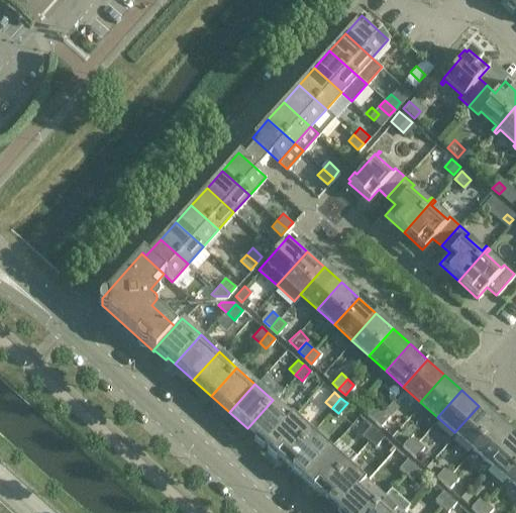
[(273,400),(247,428),(254,435),(252,437),(262,445),(264,443),(266,444),(291,416),(273,400)]
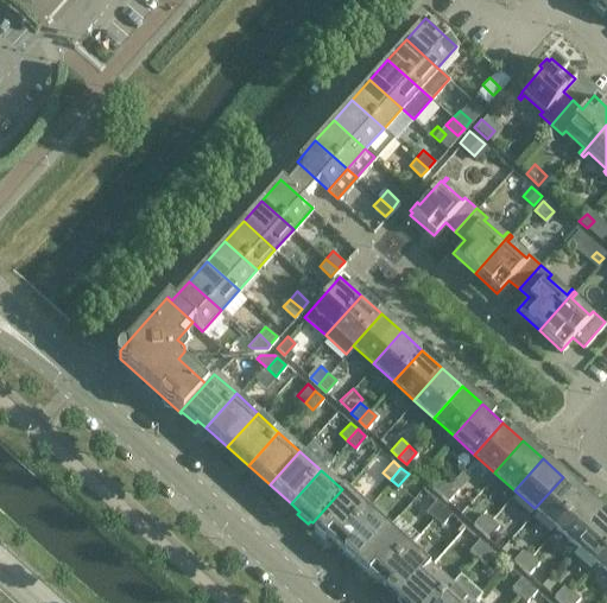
[(440,494),(449,482),(442,475),(431,487),(440,494)]
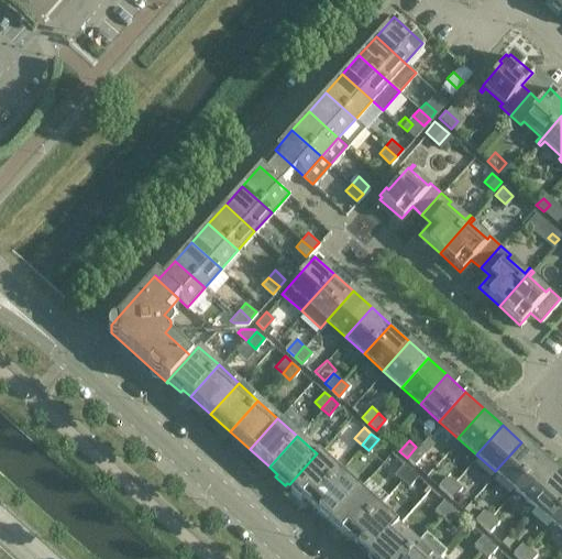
[(521,442),(495,471),(514,489),(540,459),(521,442)]
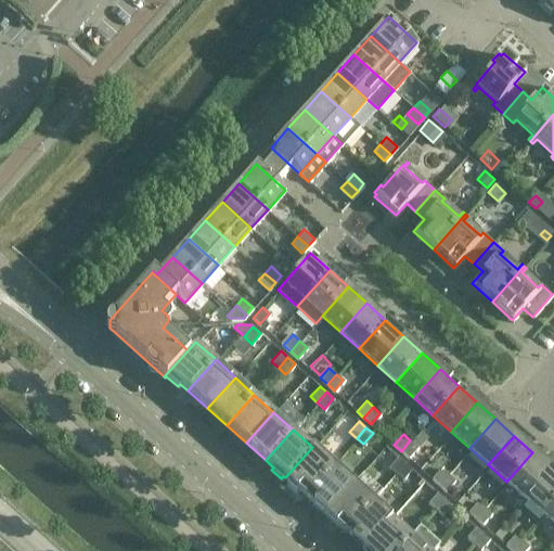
[(401,451),(408,457),(417,447),(410,440),(401,451)]
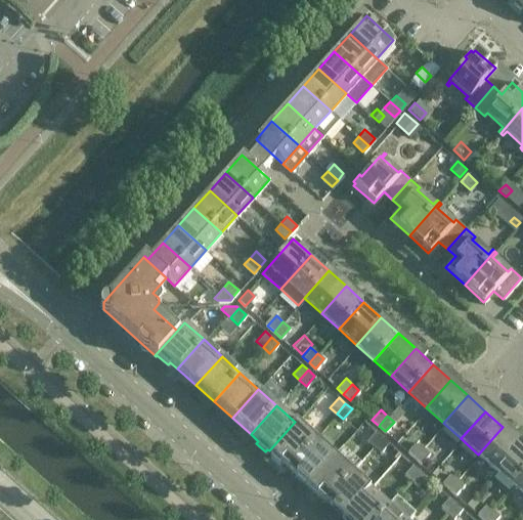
[(295,422),(269,450),(270,452),(268,455),(278,463),(280,461),(288,467),(313,438),(295,422)]
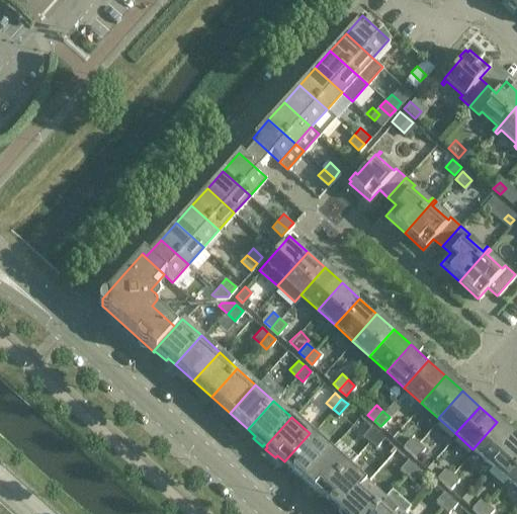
[(497,422),(472,449),(490,464),(514,437),(497,422)]
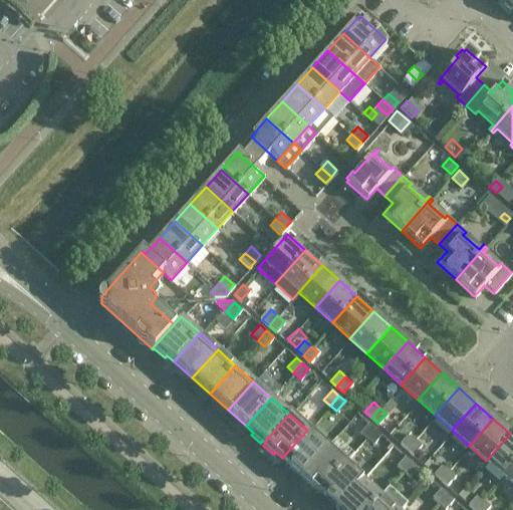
[(365,438),(374,428),(367,422),(359,432),(365,438)]
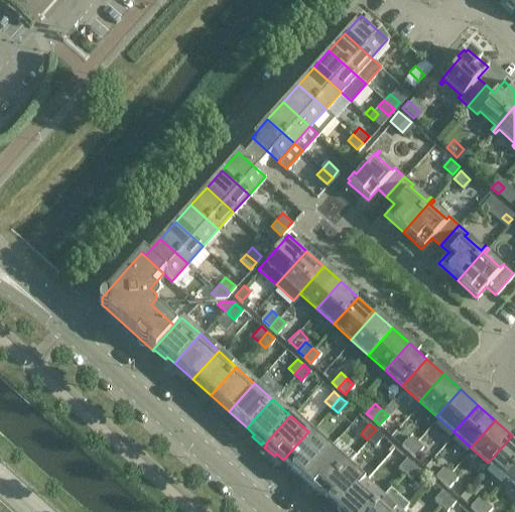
[(373,444),(382,434),(376,429),(367,439),(373,444)]
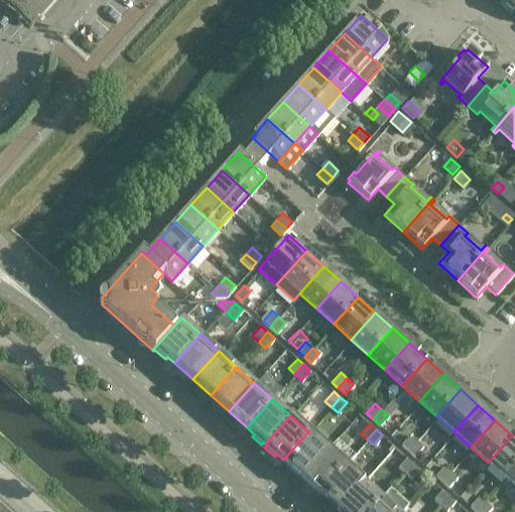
[(308,431),(283,460),(301,477),(327,448),(308,431)]
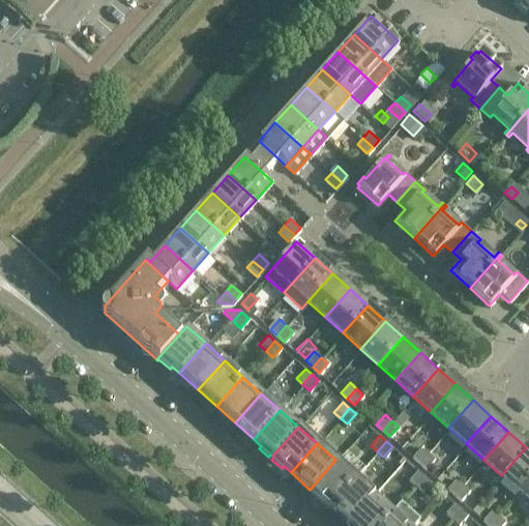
[(418,462),(427,453),(420,446),(411,456),(418,462)]
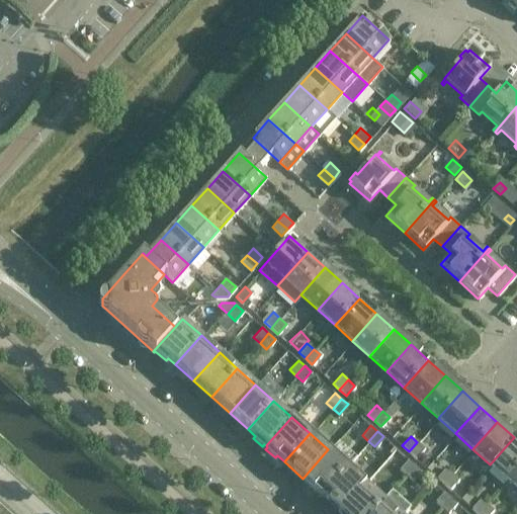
[(516,439),(514,437),(490,464),(507,480),(516,468),(516,439)]
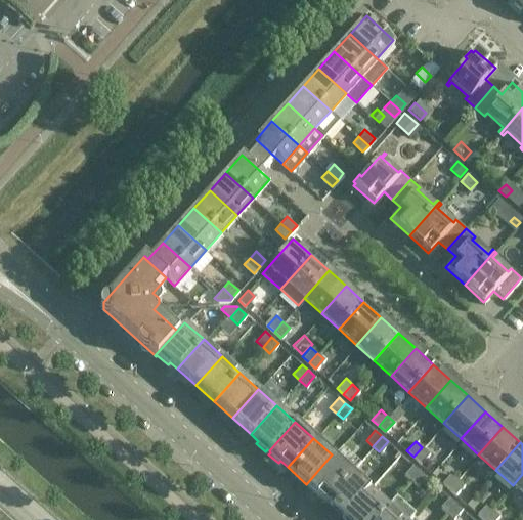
[(413,457),(420,463),(429,452),(422,447),(413,457)]
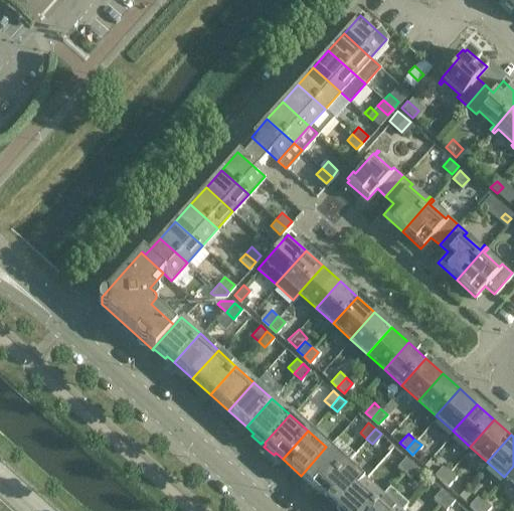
[(326,447),(301,476),(319,492),(344,463),(326,447)]
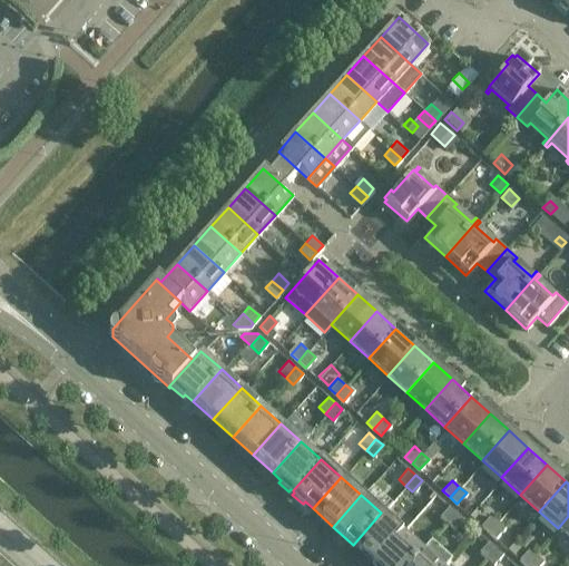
[(445,521),(455,510),(449,505),(439,515),(445,521)]
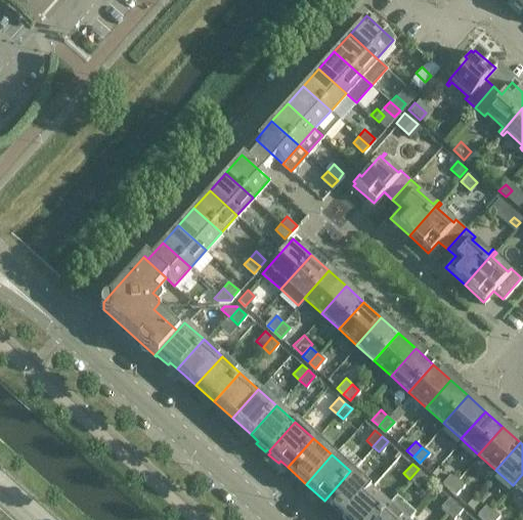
[(417,485),(426,475),(419,469),(409,479),(417,485)]
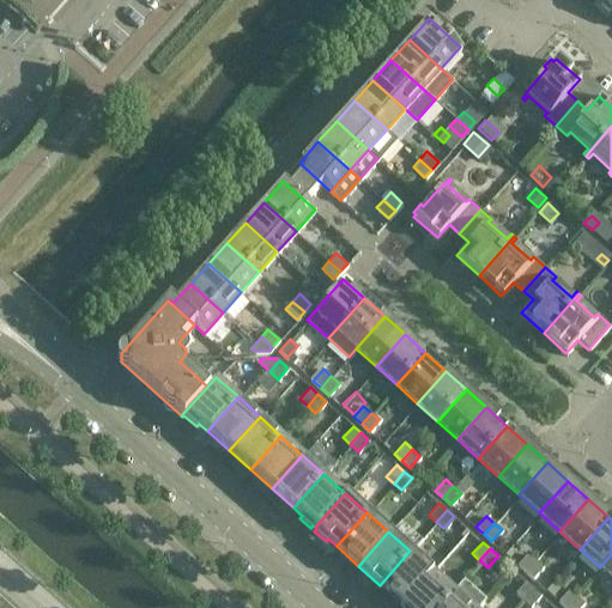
[(410,551),(380,585),(388,593),(386,595),(397,606),(399,602),(400,605),(431,570),(410,551)]
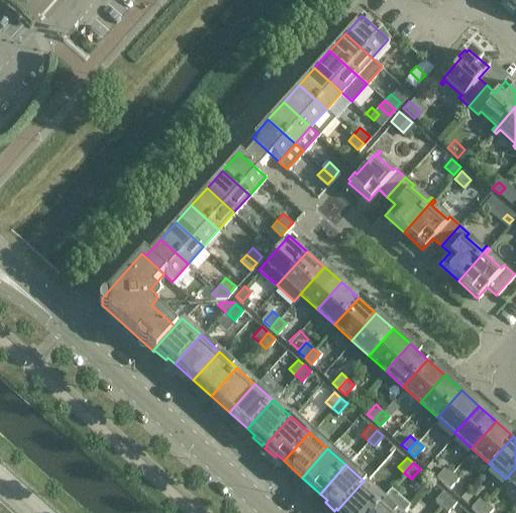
[(442,482),(450,472),(444,466),(435,476),(442,482)]
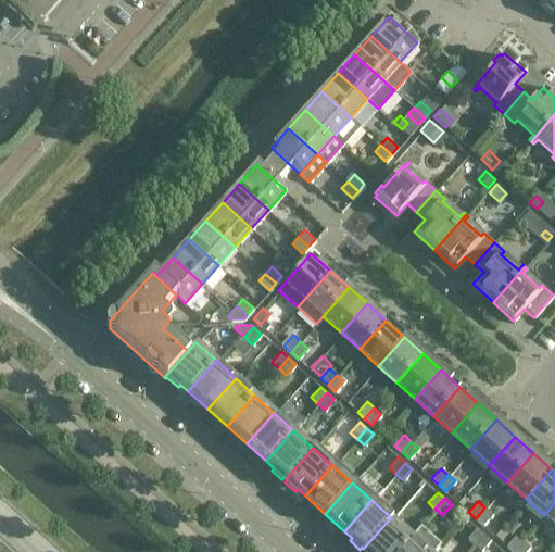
[(554,503),(544,515),(554,524),(554,503)]
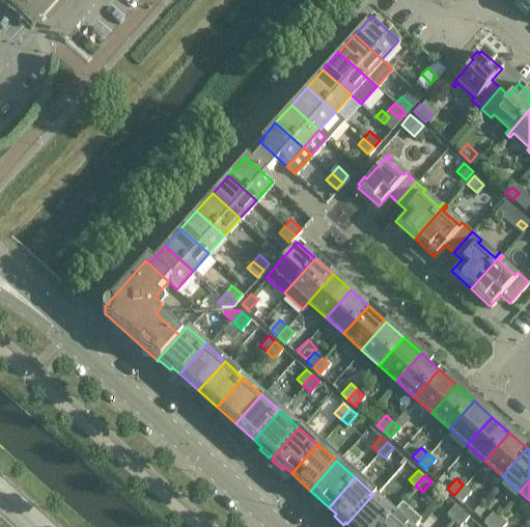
[(454,495),(461,500),(470,491),(463,484),(454,495)]
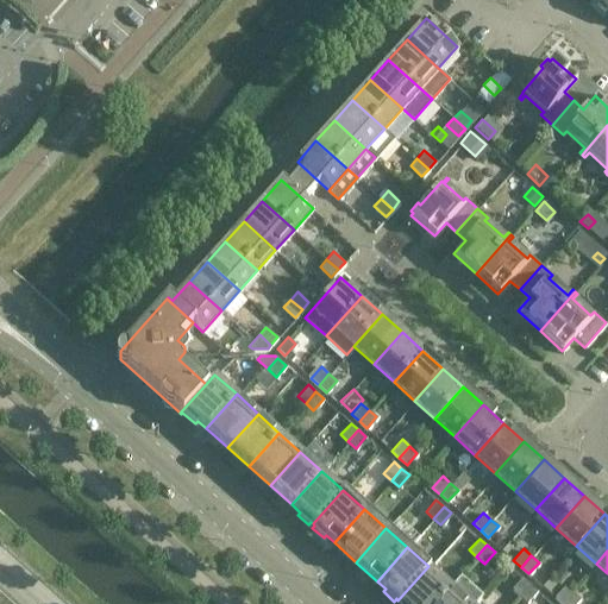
[(428,566),(397,601),(400,602),(397,603),(432,603),(450,585),(428,566)]
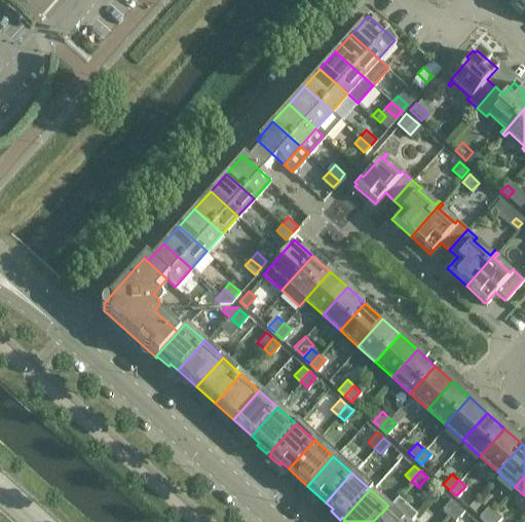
[(397,497),(388,506),(373,521),(407,521),(415,514),(397,497)]
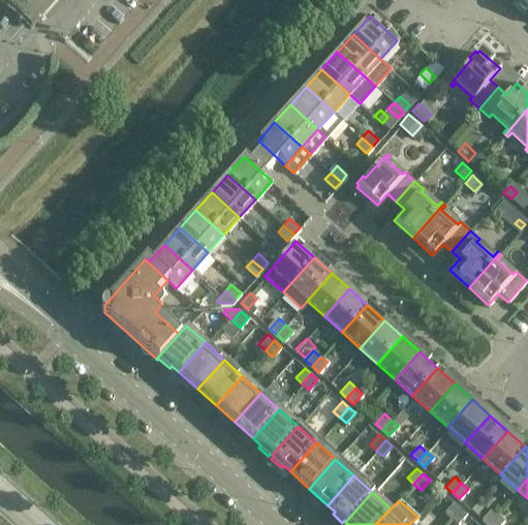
[(451,517),(460,506),(453,501),(444,511),(451,517)]
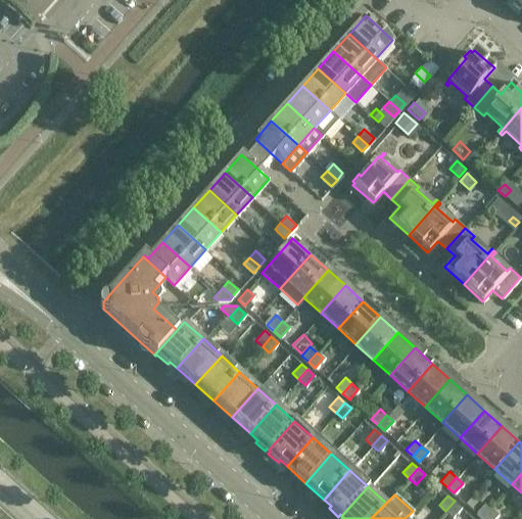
[(452,517),(461,507),(455,501),(445,511),(452,517)]
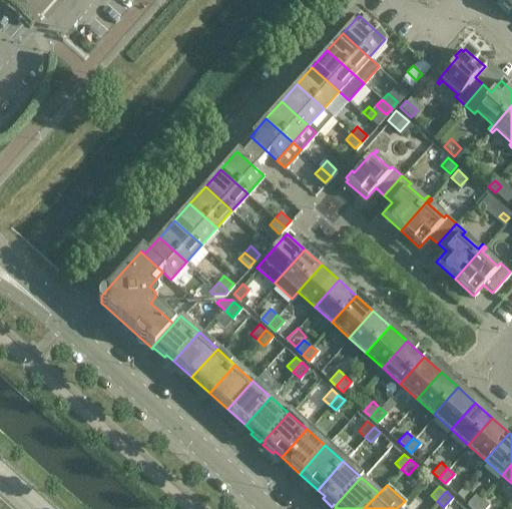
[(474,492),(466,502),(473,508),(481,499),(474,492)]
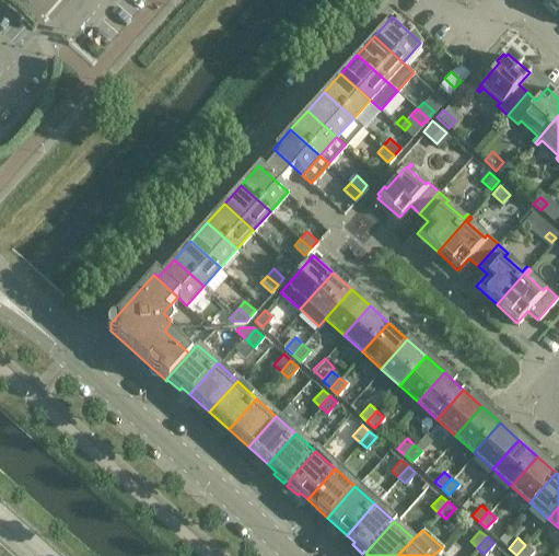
[(525,545),(516,555),(526,555),(532,551),(525,545)]
